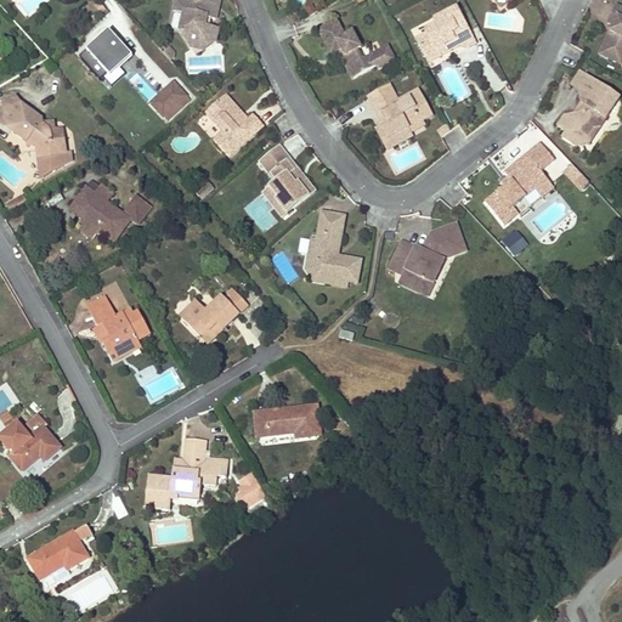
[(174,0),(173,9),(184,11),(179,29),(205,35),(211,32),(210,27),(204,26),(207,16),(211,17),(216,18),(220,0),(174,0)]
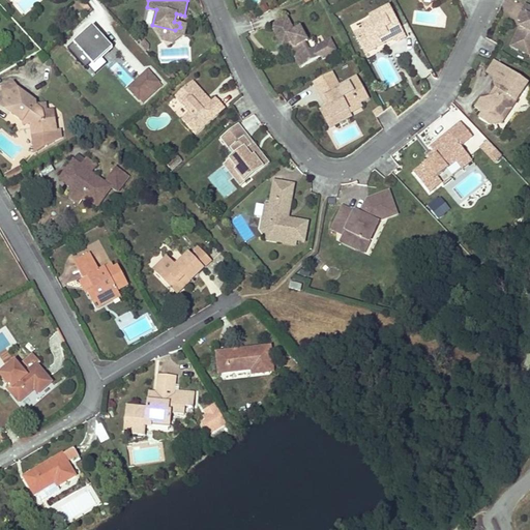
[(529,5),(525,3),(518,19),(523,21),(527,23),(525,28),(521,26),(511,46),(529,54),(529,51),(529,5)]
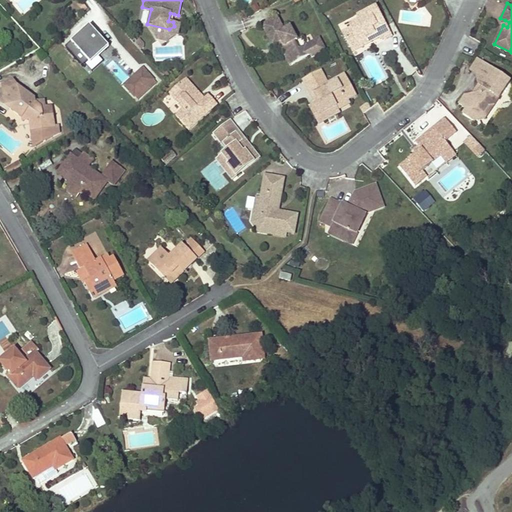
[(377,6),(358,16),(360,19),(350,25),(351,27),(343,32),(350,45),(359,40),(362,46),(372,40),(371,38),(376,35),(379,36),(386,39),(388,37),(392,35),(377,6)]
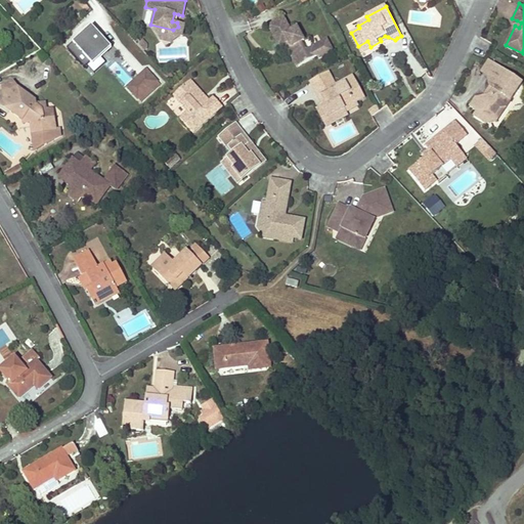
[(282,18),(268,26),(279,45),(284,43),(288,41),(299,63),(316,54),(312,47),(306,50),(300,41),(303,40),(297,29),(291,32),(282,18)]
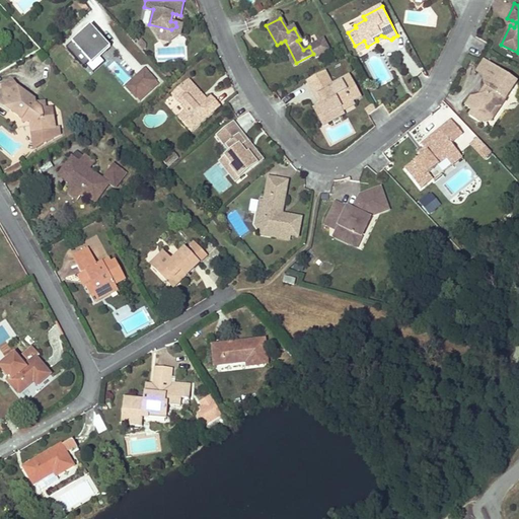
[(180,33),(181,23),(175,22),(176,26),(171,29),(149,24),(159,39),(168,41),(180,33)]
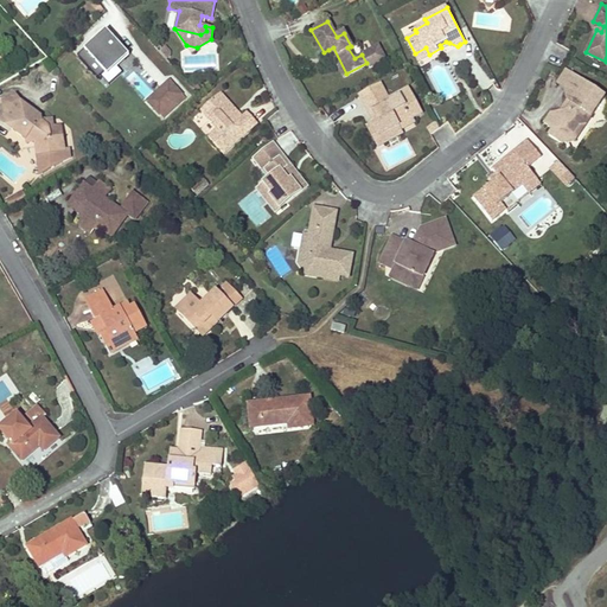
[(128,53),(108,31),(78,57),(100,80),(128,53)]
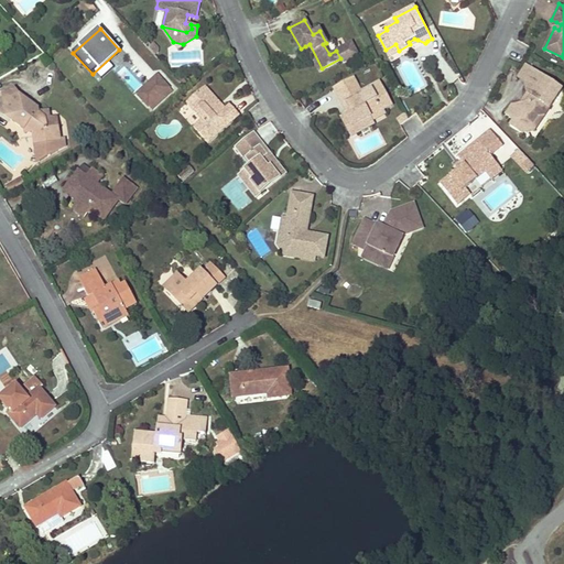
[(148,45),(155,54),(159,51),(159,45),(153,41),(148,45)]
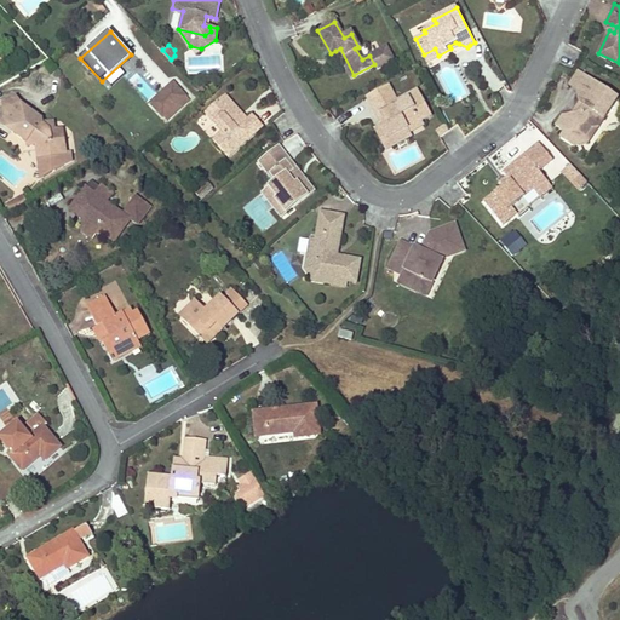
[(340,49),(336,51),(350,78),(354,75),(340,49)]
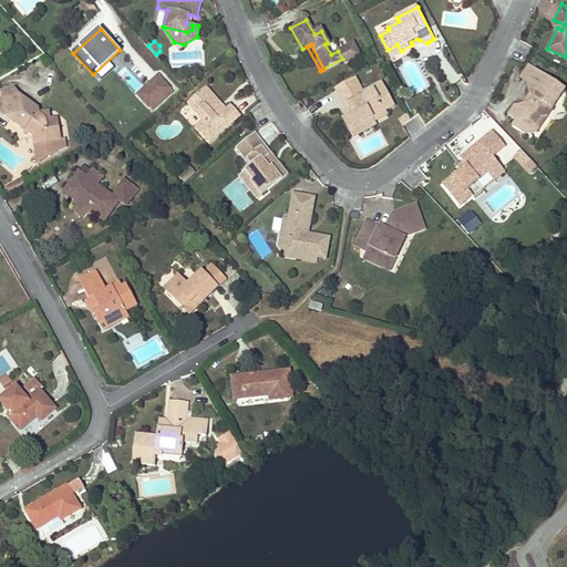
[(398,44),(388,50),(391,55),(401,51),(398,44)]
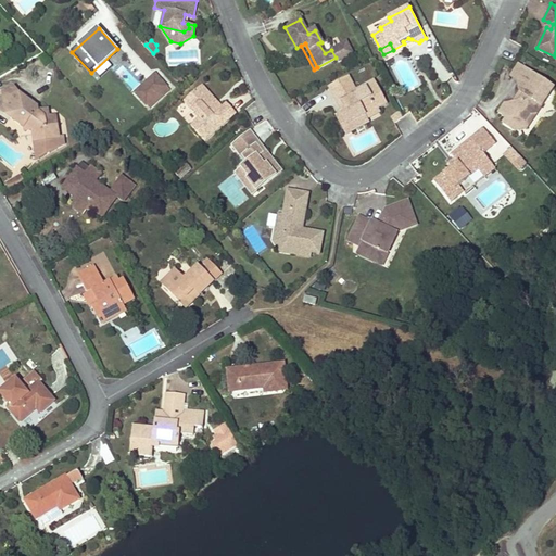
[(518,64),(510,75),(520,81),(528,71),(518,64)]
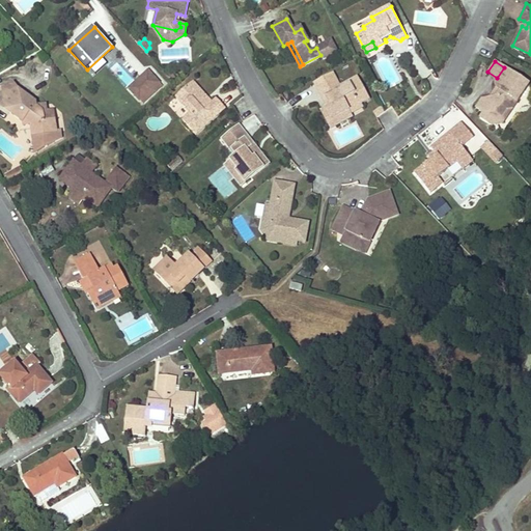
[(529,84),(504,67),(497,78),(495,81),(496,86),(496,87),(498,88),(496,92),(496,96),(493,96),(488,98),(482,100),(477,107),(484,111),(480,117),(492,126),(497,124),(506,109),(512,108),(529,84)]
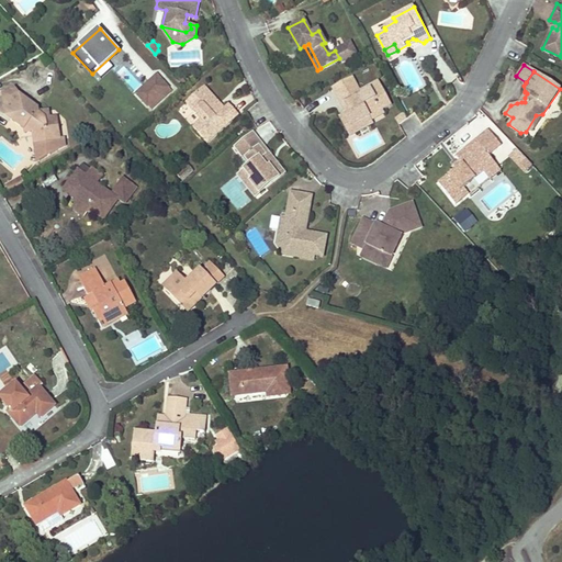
[(149,105),(169,87),(158,75),(138,93),(149,105)]
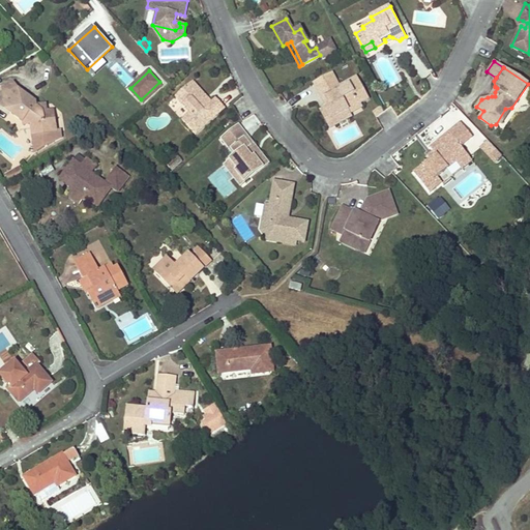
[(332,74),(314,83),(316,87),(321,95),(324,94),(330,105),(326,107),(324,108),(330,119),(347,110),(349,113),(360,107),(359,104),(367,99),(355,78),(339,86),(332,74)]
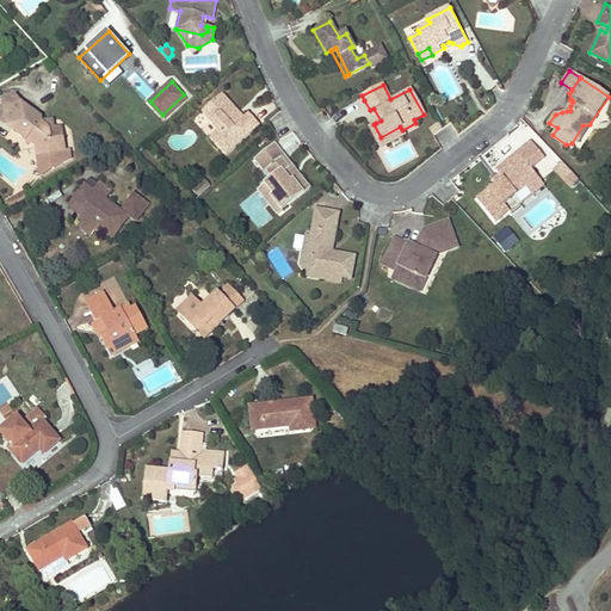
[(236,109),(222,93),(205,107),(214,118),(210,122),(217,129),(213,134),(209,137),(226,155),(259,125),(247,112),(244,116),(240,121),(233,112),(236,109)]
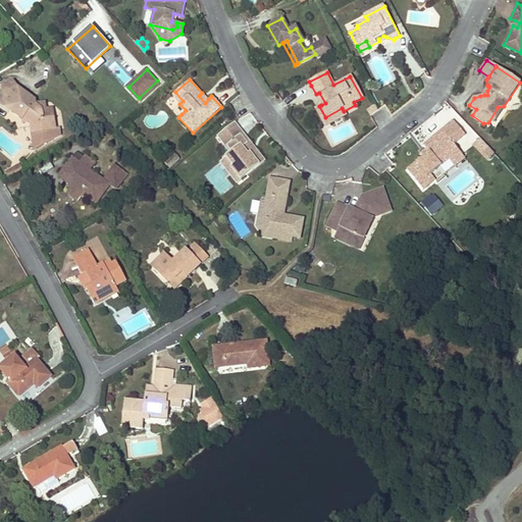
[(487,86),(480,96),(484,95),(487,95),(487,91),(489,87),(487,86)]
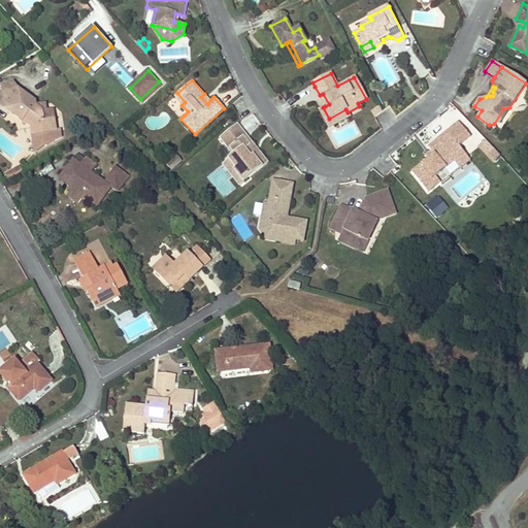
[(53,109),(47,110),(42,111),(35,106),(35,101),(17,88),(14,89),(3,103),(10,109),(9,111),(23,121),(24,119),(30,123),(31,134),(46,132),(55,122),(53,109)]
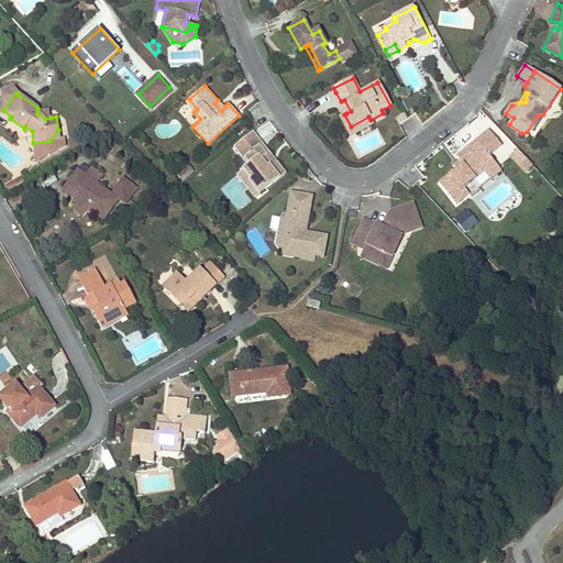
[(15,95),(2,96),(3,110),(15,95)]
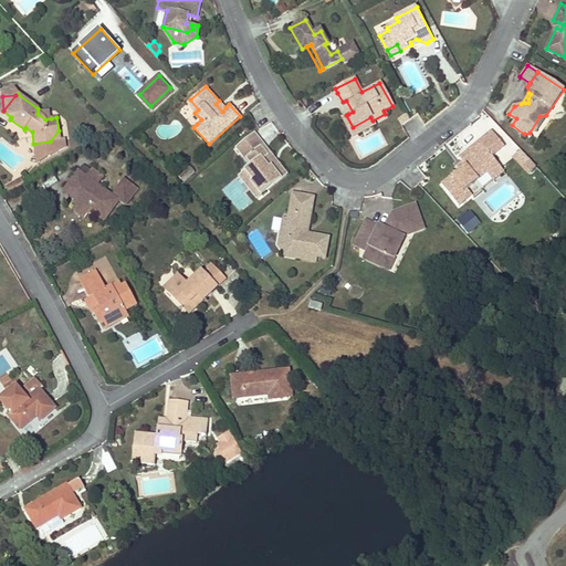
[(198,109),(190,100),(187,104),(195,113),(198,109)]
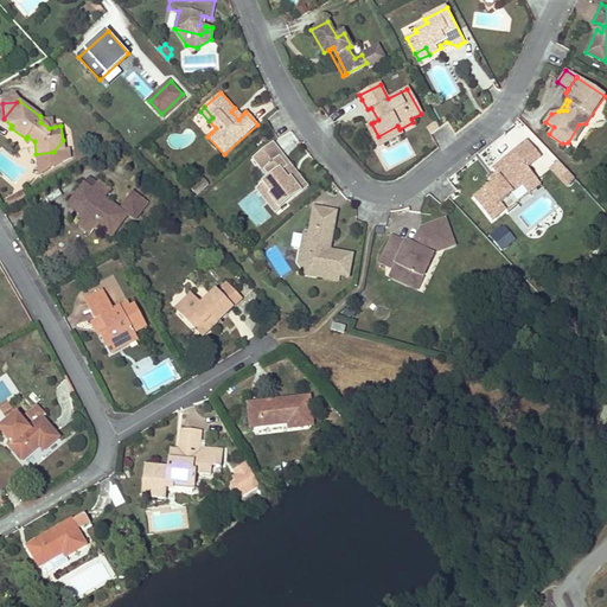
[(231,112),(238,120),(242,115),(235,108),(231,112)]
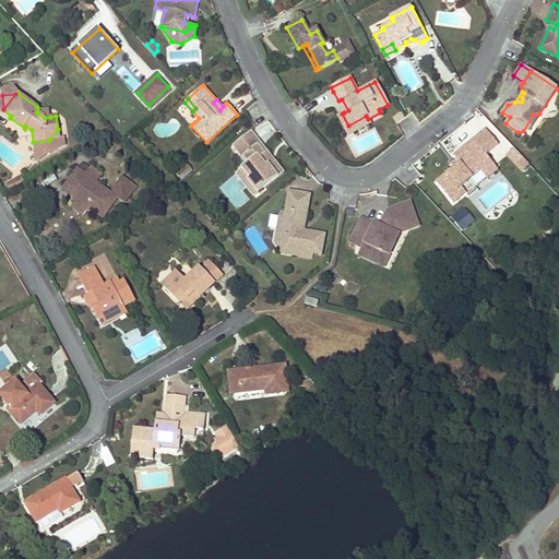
[(342,99),(339,100),(344,113),(348,110),(342,99)]
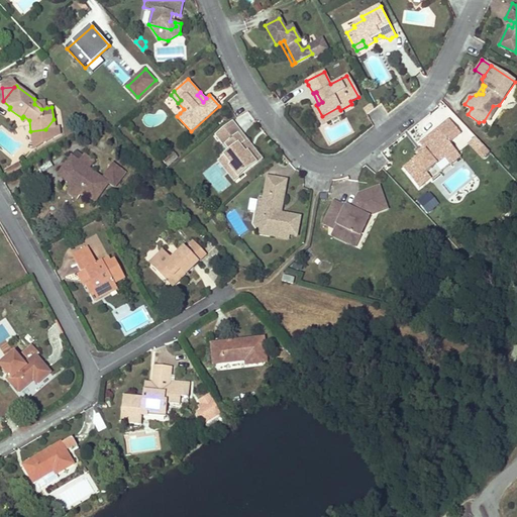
[(164,101),(170,109),(177,103),(171,95),(164,101)]
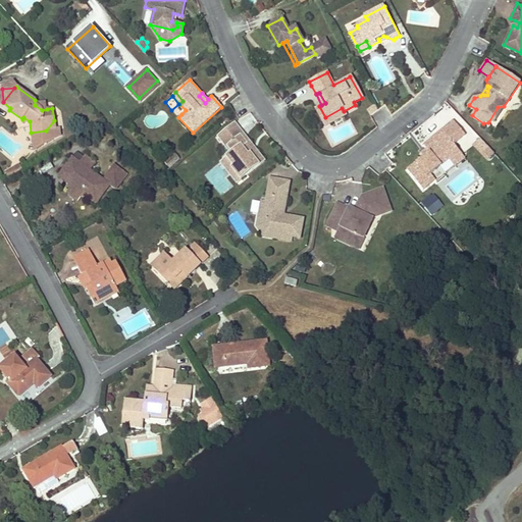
[(371,116),(378,110),(375,103),(367,109),(371,116)]
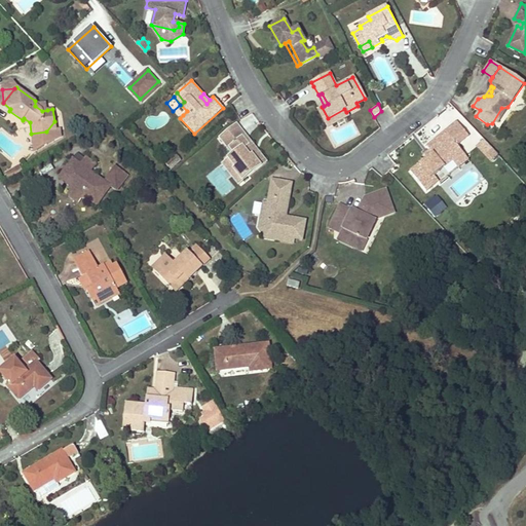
[(327,126),(348,115),(346,112),(344,109),(328,118),(322,107),(317,109),(327,126)]
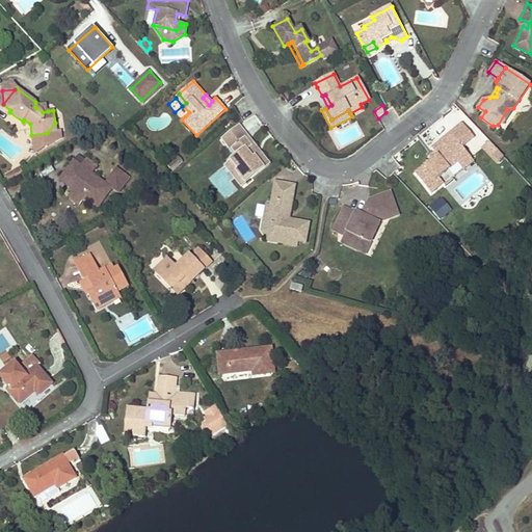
[(498,125),(504,123),(513,108),(507,109),(498,125)]
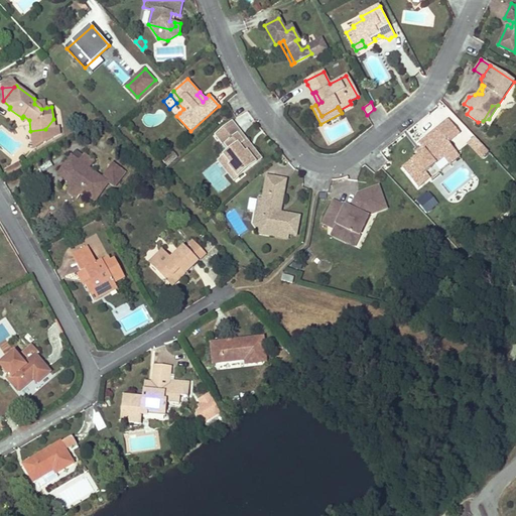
[(53,119),(45,129),(54,128),(53,119)]
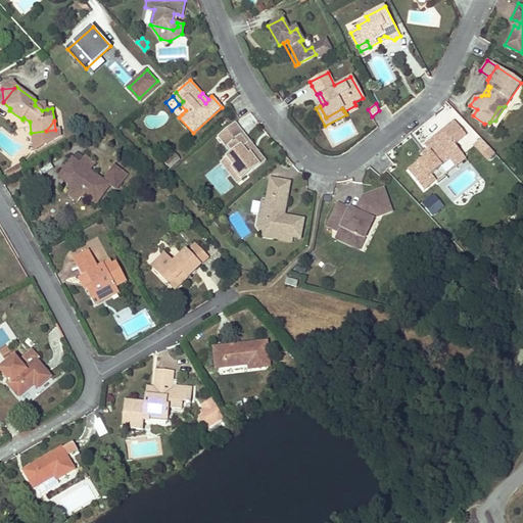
[(234,125),(219,137),(232,153),(227,157),(235,167),(233,169),(241,179),(264,161),(255,151),(253,153),(240,137),(242,135),(234,125)]
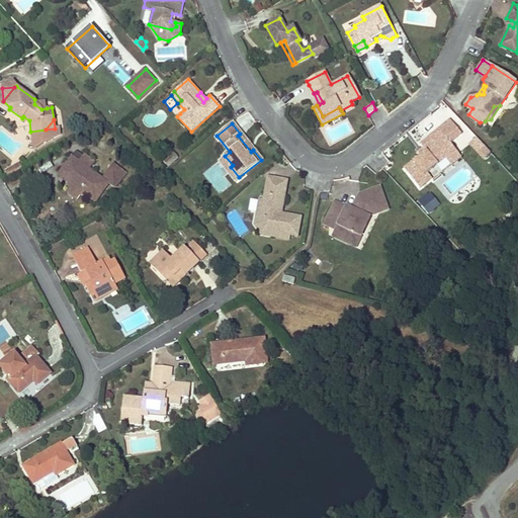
[(55,128),(30,132),(33,147),(59,134),(58,127),(55,128)]
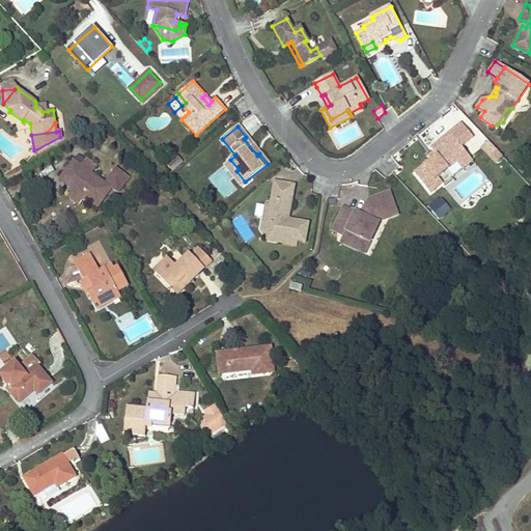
[(451,132),(431,146),(436,150),(439,155),(434,159),(426,165),(425,164),(415,171),(431,191),(444,182),(439,175),(458,160),(469,152),(451,132)]
